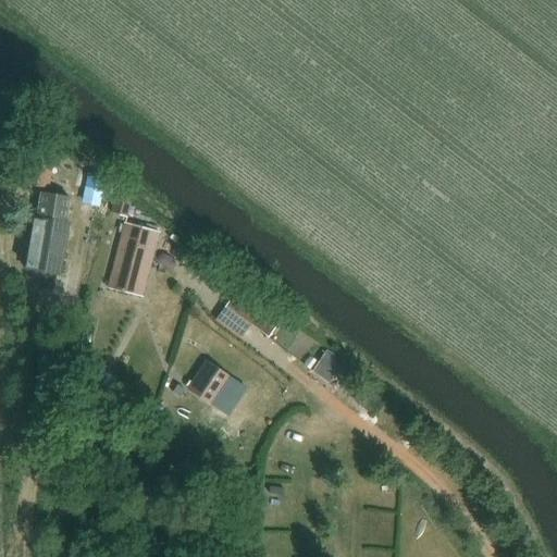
[(25,159),(21,185),(47,189),(51,163),(25,159)]
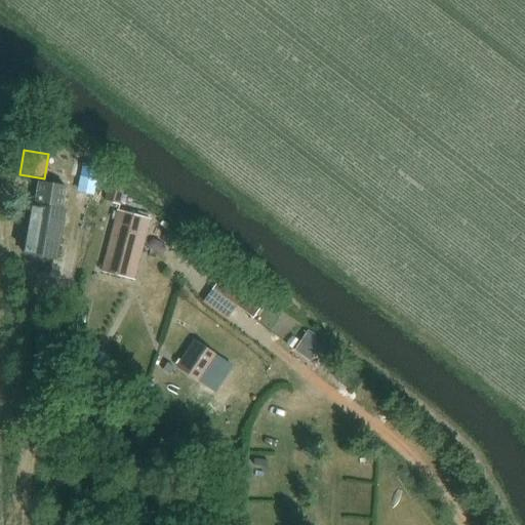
[(93,195),(99,167),(83,164),(77,191),(93,195)]
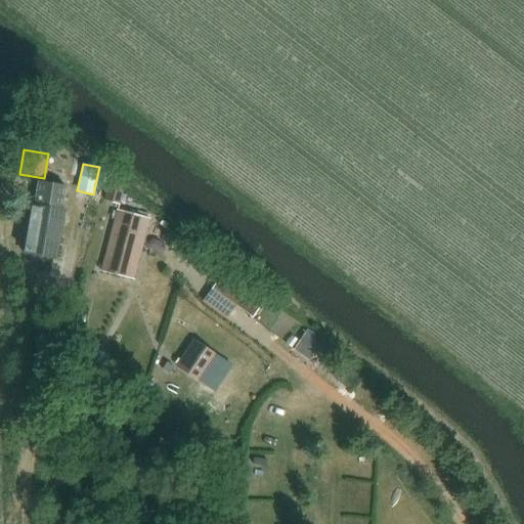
[(64,211),(61,211),(66,186),(37,181),(33,206),(31,206),(24,252),(50,256),(52,241),(59,242),(64,211)]
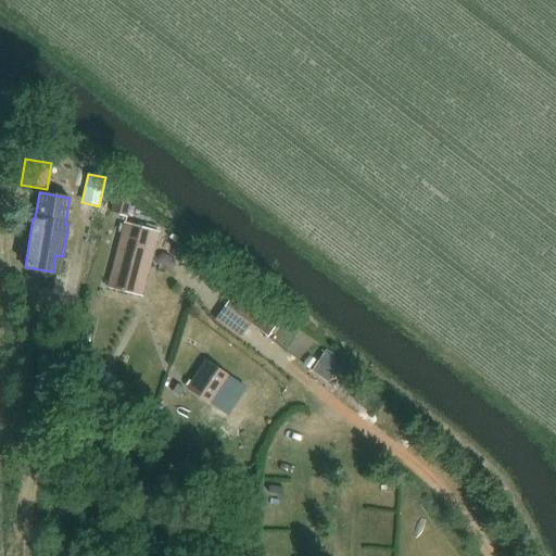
[(109,213),(125,217),(129,202),(112,198),(109,213)]
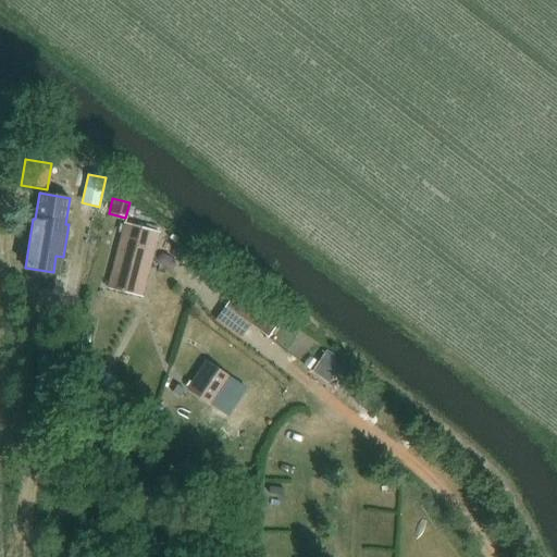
[(143,291),(152,254),(158,233),(126,224),(121,245),(111,280),(118,281),(115,289),(133,294),(134,288),(143,291)]
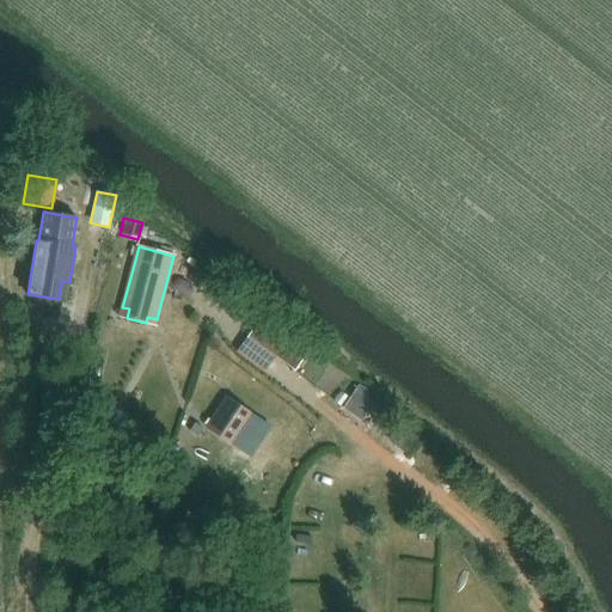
[(212,277),(203,270),(193,274),(191,285),(200,292),(209,288),(212,277)]
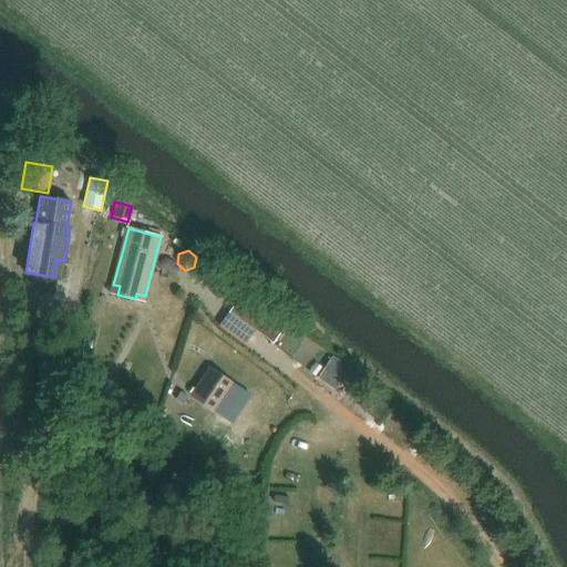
[(239,302),(229,316),(274,348),(284,334),(239,302)]
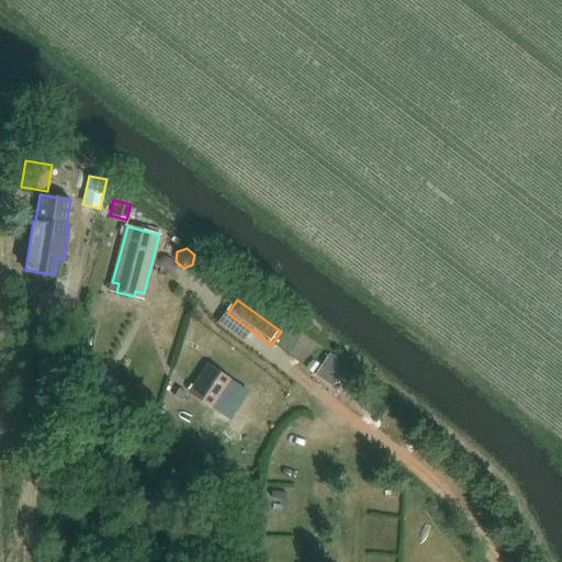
[(346,364),(329,353),(315,374),(333,385),(346,364)]
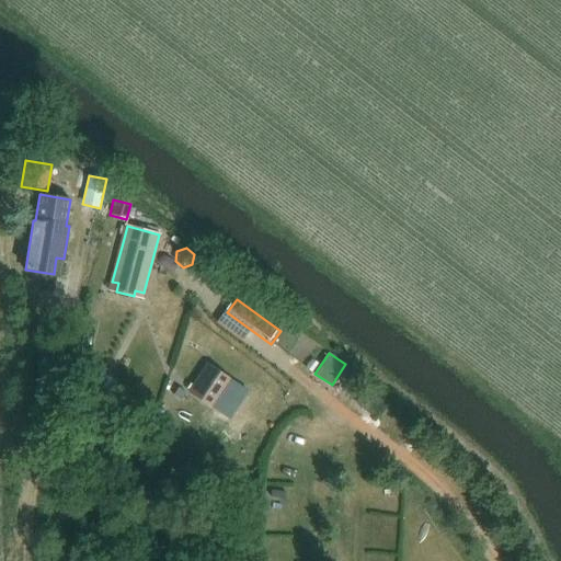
[(312,358),(307,367),(313,373),(319,364),(312,358)]
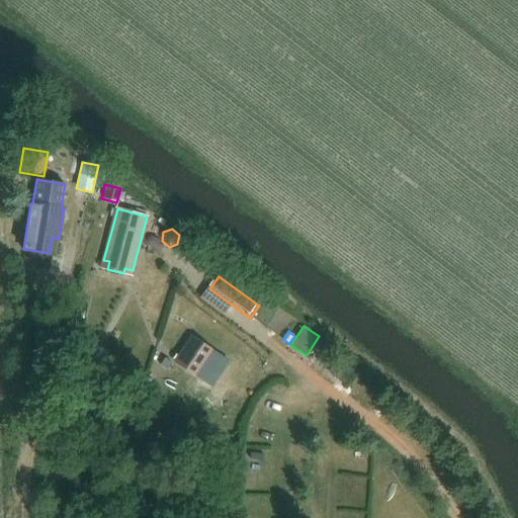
[(197,378),(214,352),(191,337),(174,363),(197,378)]
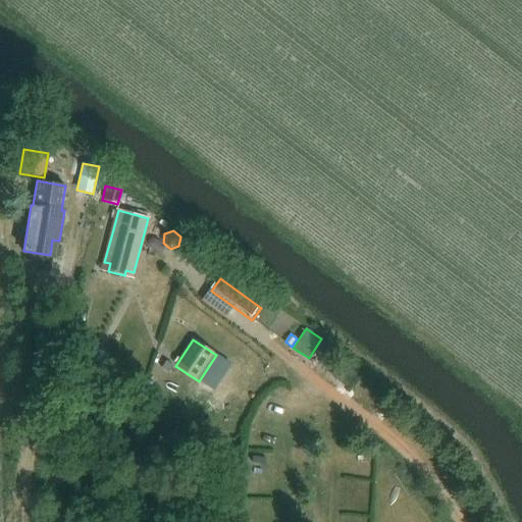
[(162,367),(169,372),(174,364),(167,359),(162,367)]
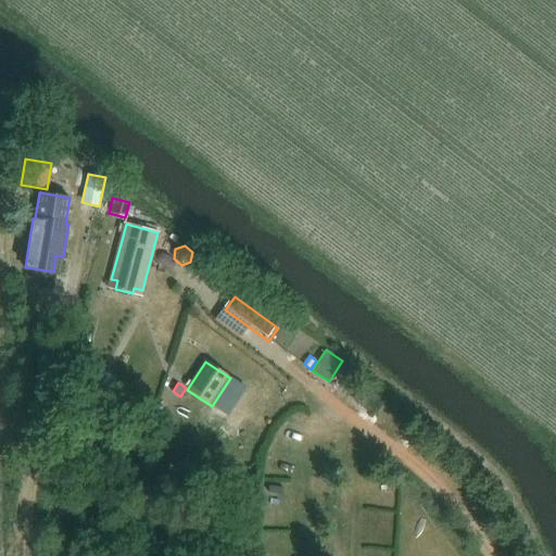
[(114,470),(112,480),(124,482),(126,474),(114,470)]
